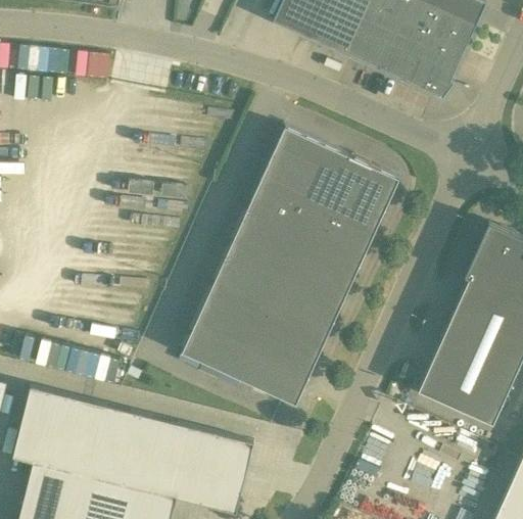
[(480,0),(282,0),(273,21),(442,99),(454,83),(450,81),(486,2),(480,0)]
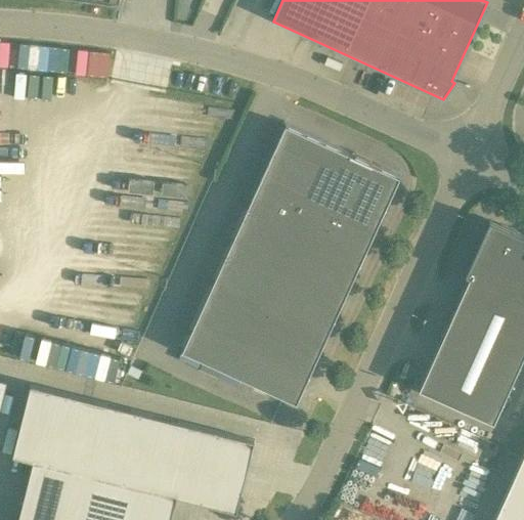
[(0,68),(107,77),(110,53),(0,44),(0,68)]
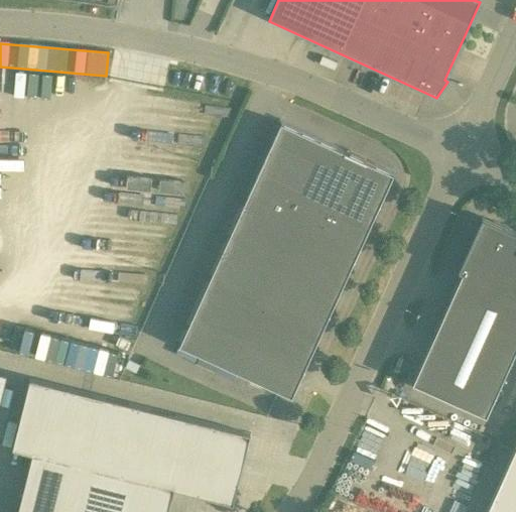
[(281,125),(248,198),(179,348),(291,399),(393,176),(367,164),(345,154),(281,125)]
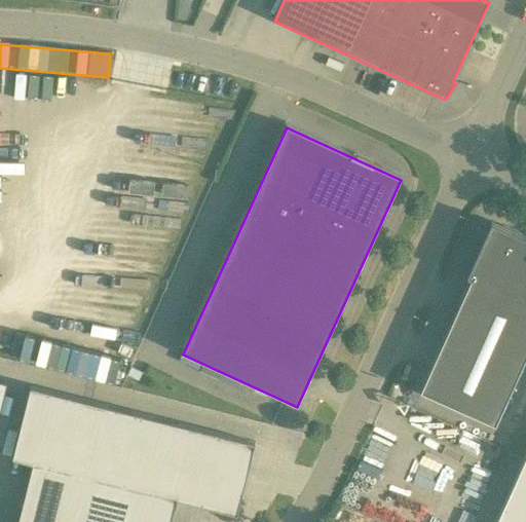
[(421,393),(495,425),(525,357),(525,239),(501,228),(499,233),(491,236),(487,234),(466,278),(472,281),(421,393)]
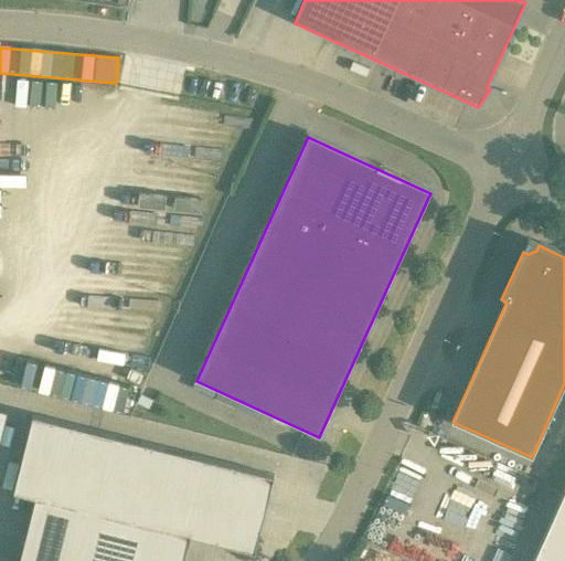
[(13,357),(7,383),(42,391),(49,366),(13,357)]
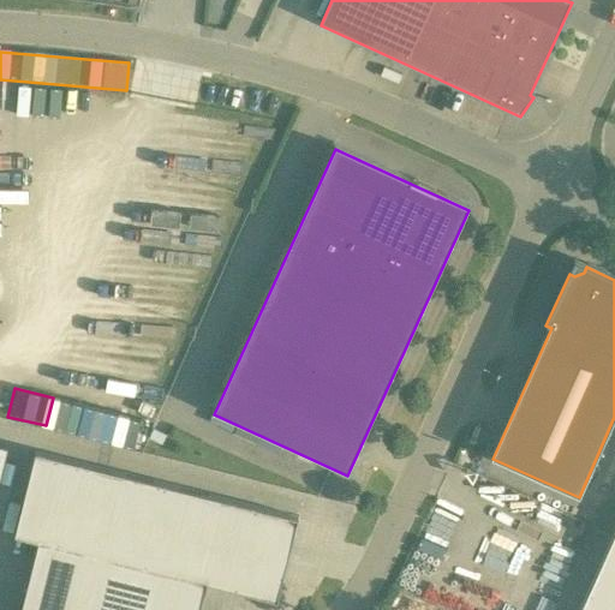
[(61,401),(54,429),(135,448),(141,420),(61,401)]
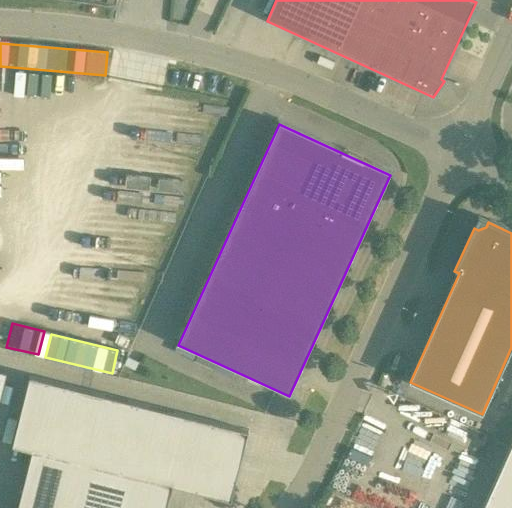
[(247,434),(28,379),(10,449),(30,454),(16,507),(165,507),(170,489),(229,504),(247,434)]
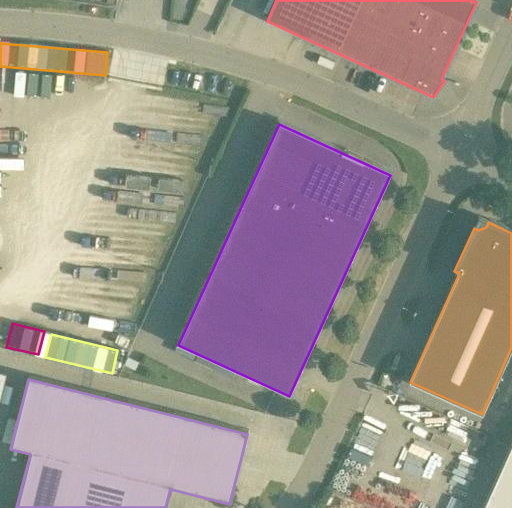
[(249,431),(252,413),(216,408),(214,423),(233,425),(232,428),(249,431)]
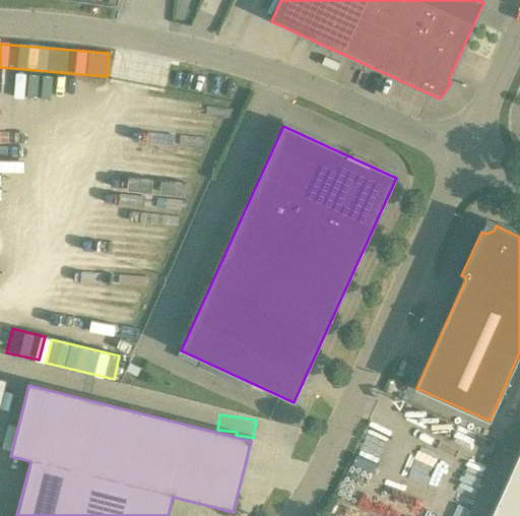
[(519,515),(519,453),(492,515),(519,515)]
